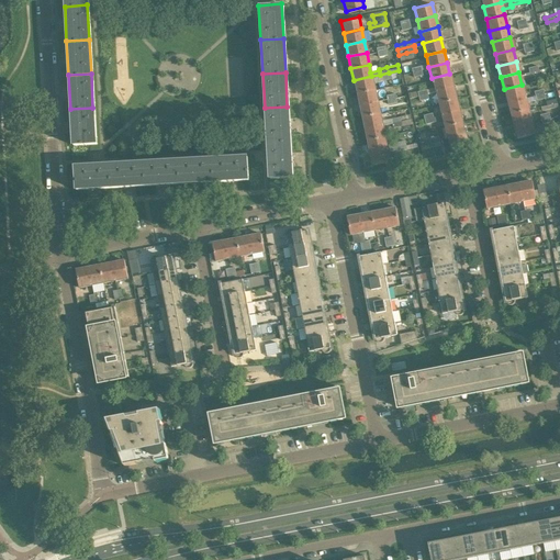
[(432,78),(435,90),(452,86),(449,74),(432,78)]
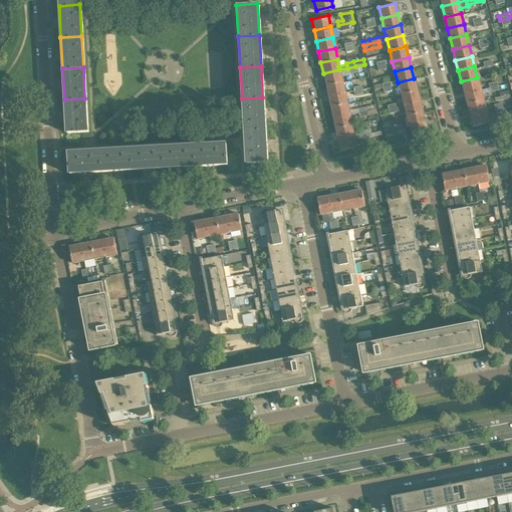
[(339,69),(323,73),(325,84),(341,80),(339,69)]
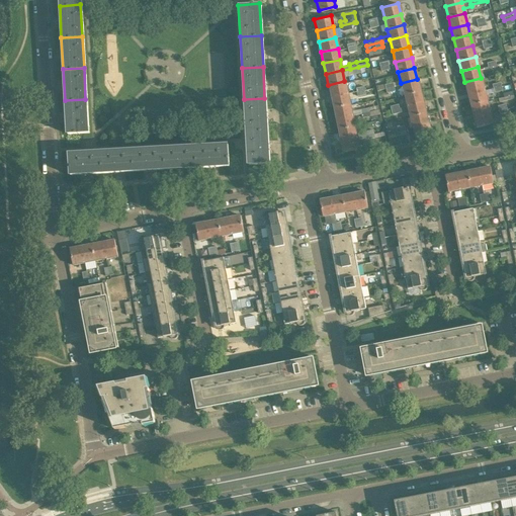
[(464,82),(466,93),(484,89),(481,78),(464,82)]
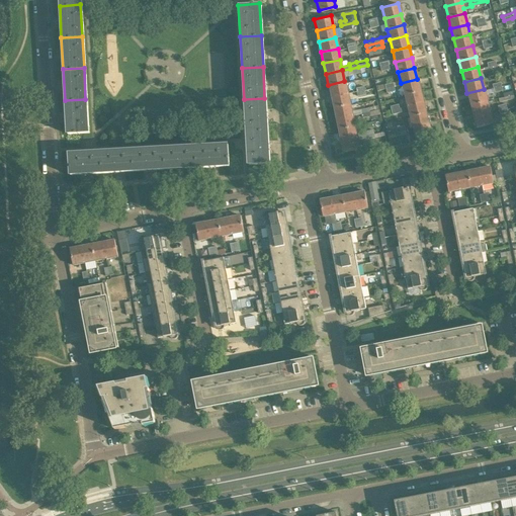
[(420,90),(417,79),(401,83),(403,94),(420,90)]
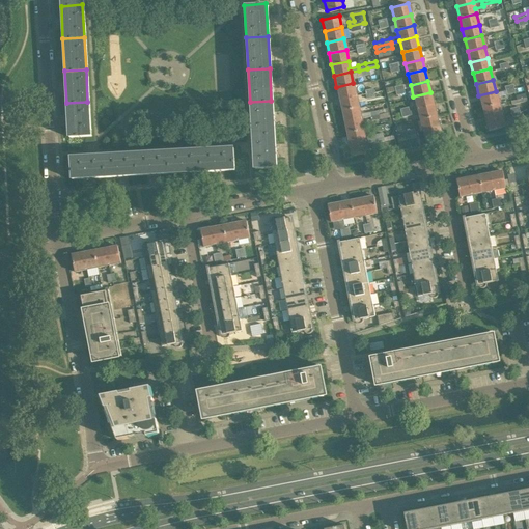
[(336,87),(338,99),(356,94),(353,83),(336,87)]
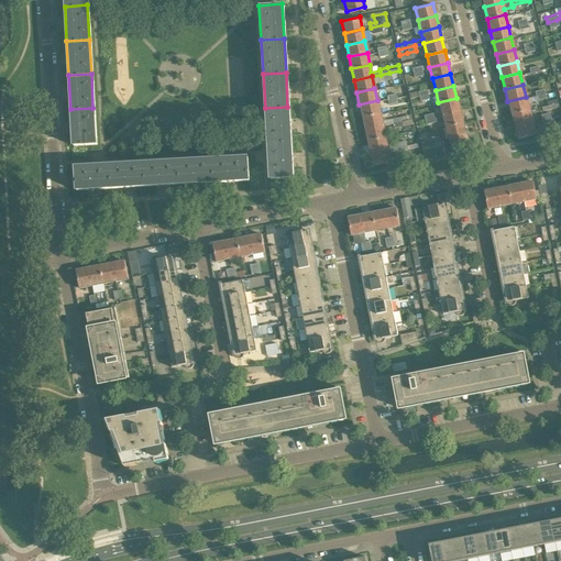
[(507,101),(510,112),(528,108),(526,97),(507,101)]
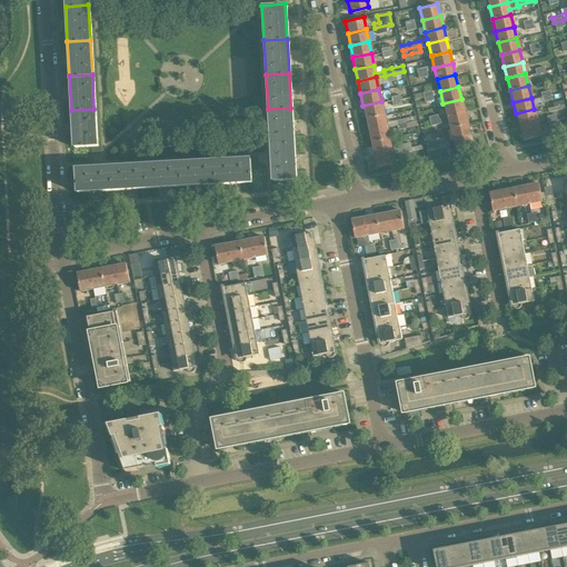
[(443,103),(446,115),(464,110),(461,99),(443,103)]
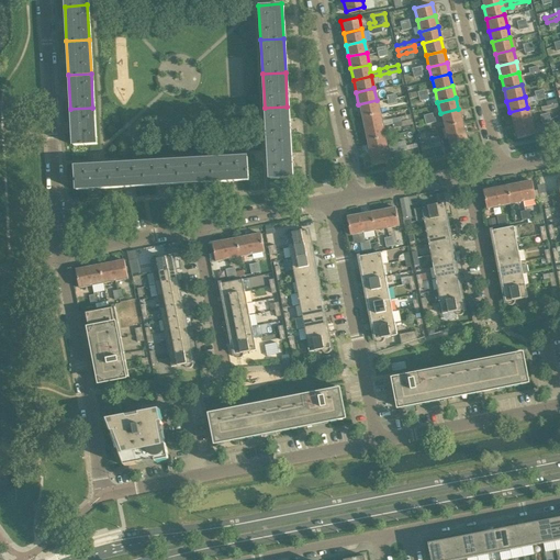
[(358,104),(360,115),(379,112),(377,100),(358,104)]
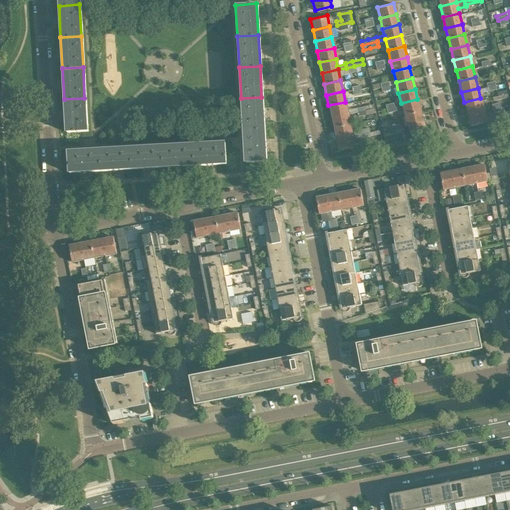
[(263,128),(261,97),(241,98),(242,129),(263,128)]
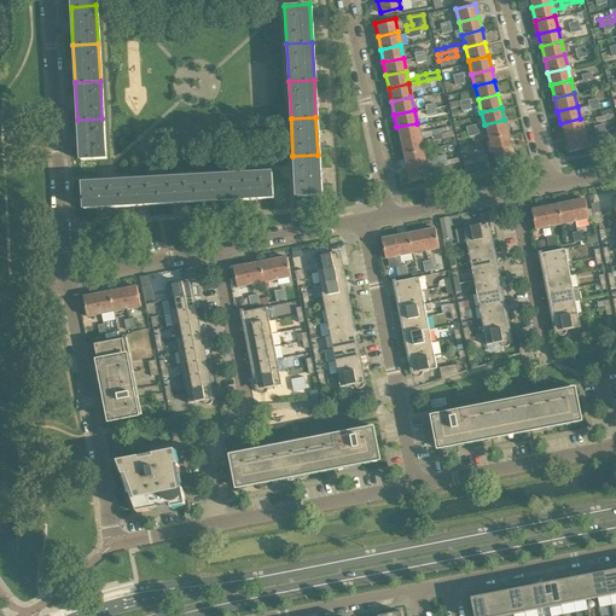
[(104,156),(102,118),(77,120),(79,157),(104,156)]
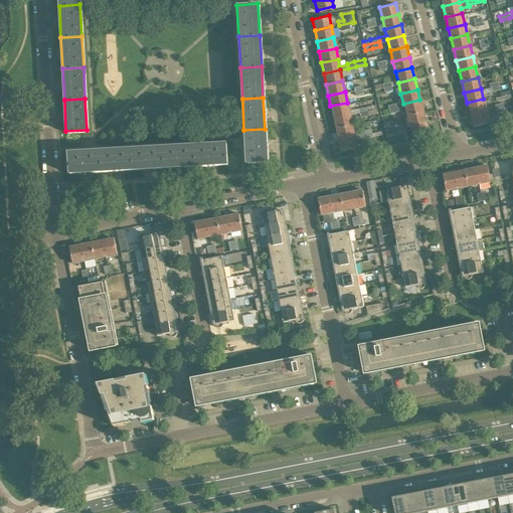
[(467,103),(470,114),(486,110),(483,99),(467,103)]
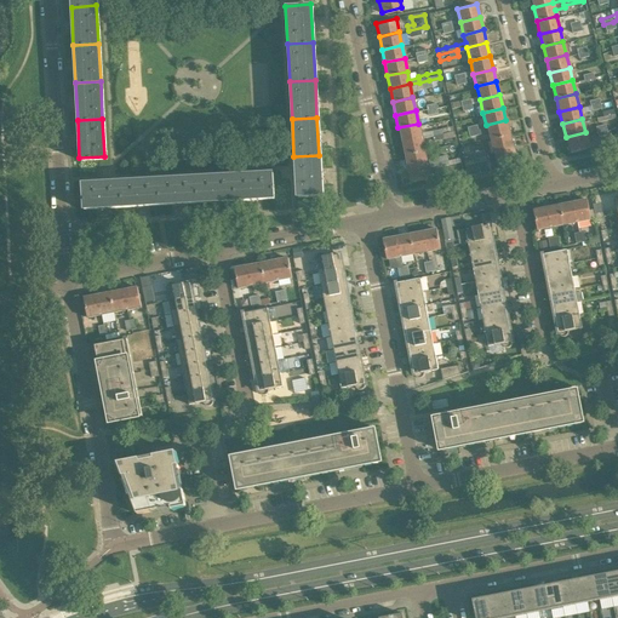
[(509,133),(505,120),(486,125),(490,138),(509,133)]
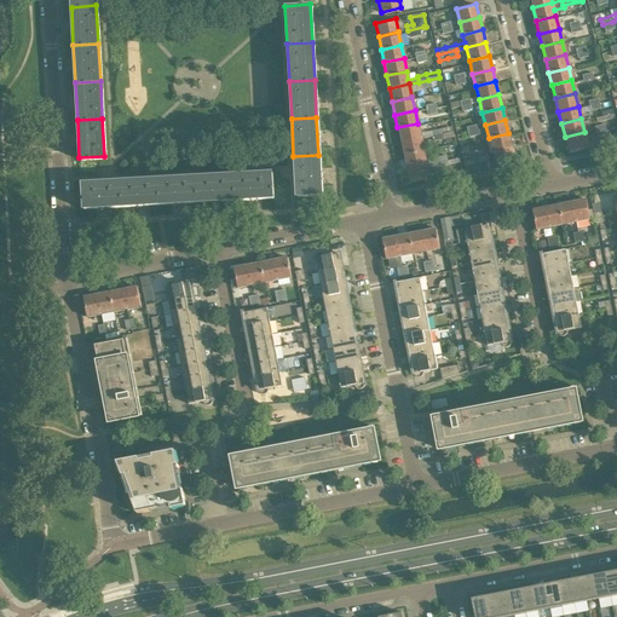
[(420,137),(417,124),(397,127),(401,140),(420,137)]
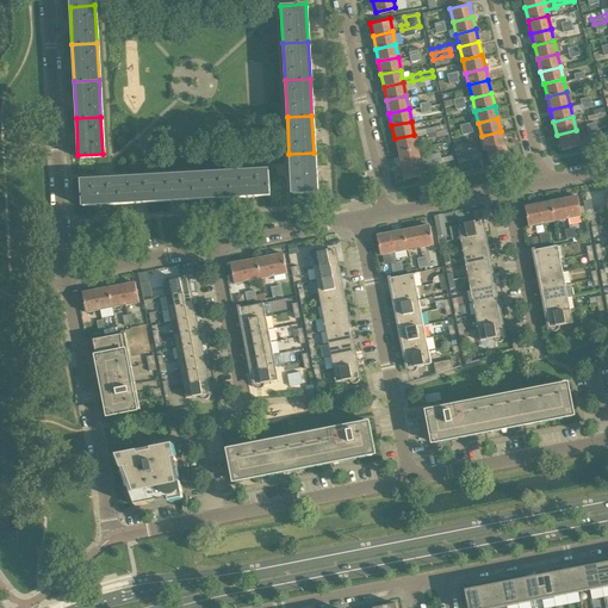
[(579,143),(576,130),(557,135),(559,148),(579,143)]
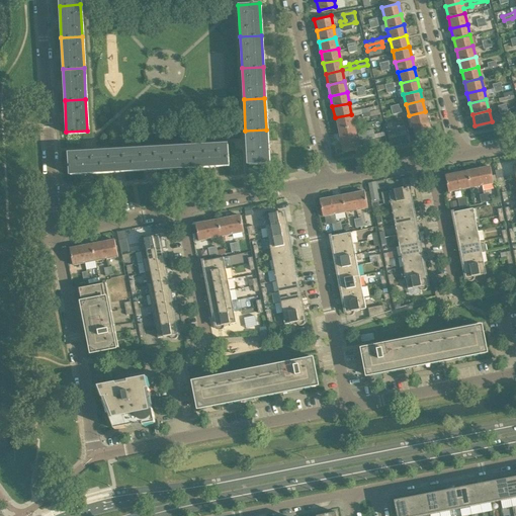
[(409,115),(411,126),(428,122),(425,111),(409,115)]
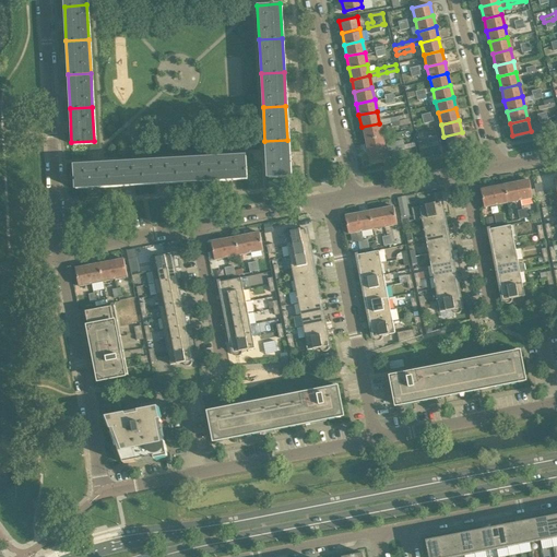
[(362,127),(364,139),(381,134),(379,123),(362,127)]
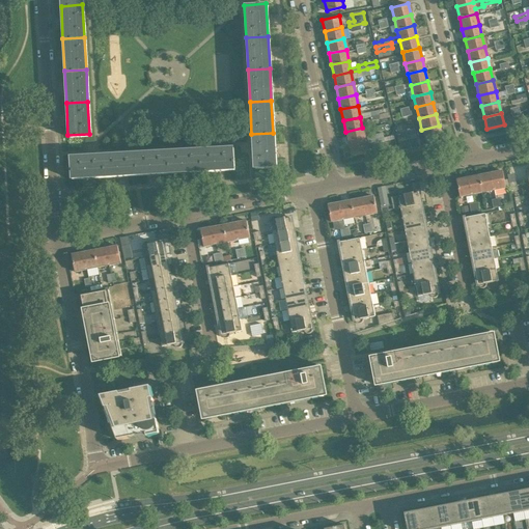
[(441,137),(439,126),(421,130),(424,141),(441,137)]
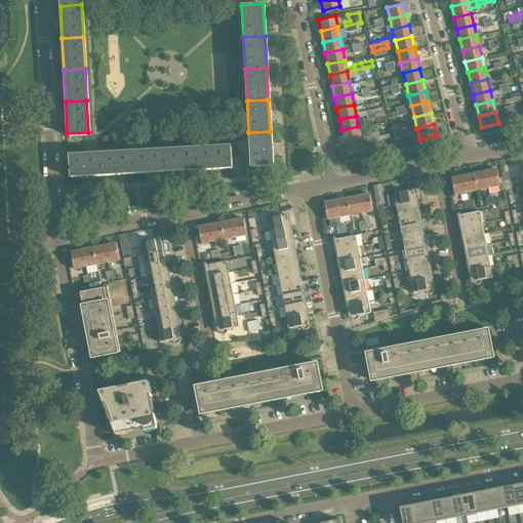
[(342,130),(344,142),(361,137),(358,126),(342,130)]
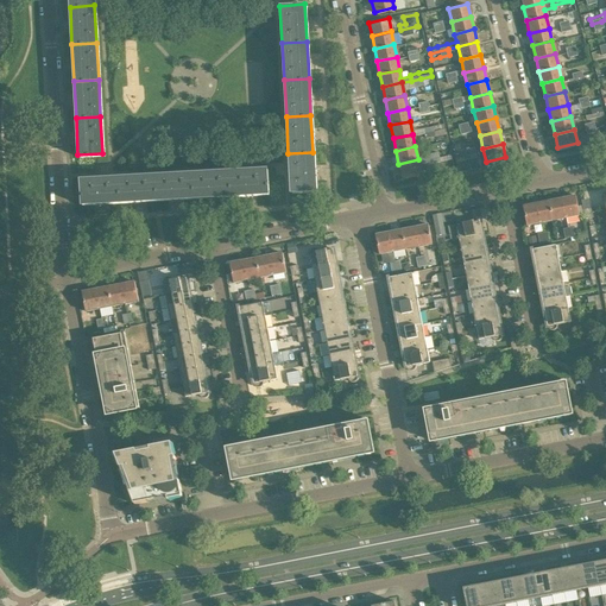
[(315,190),(313,152),(288,153),(290,191),(315,190)]
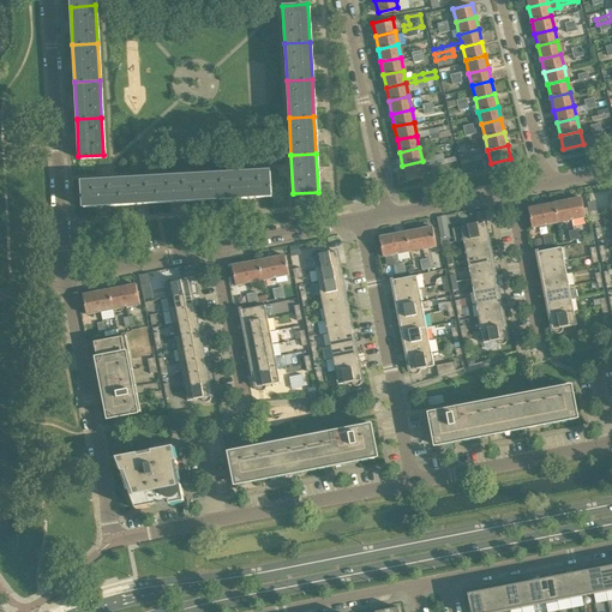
[(432,159),(423,161),(402,166),(405,179),(425,174),(424,166),(433,163),(443,162),(455,160),(454,155),(442,157),(432,159)]
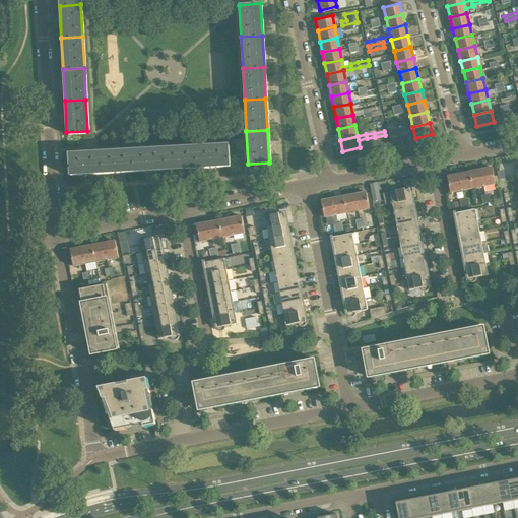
[(195,145),(196,167),(228,165),(227,144),(195,145)]
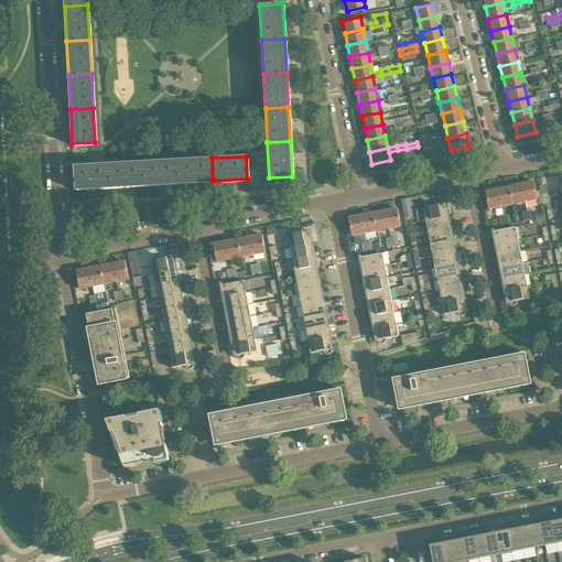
[(212,158),(177,160),(179,183),(213,181),(212,158)]
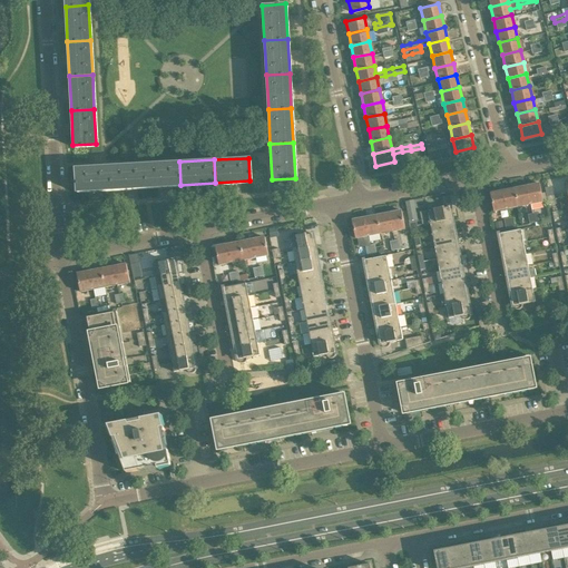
[(145,164),(146,186),(180,185),(179,162),(145,164)]
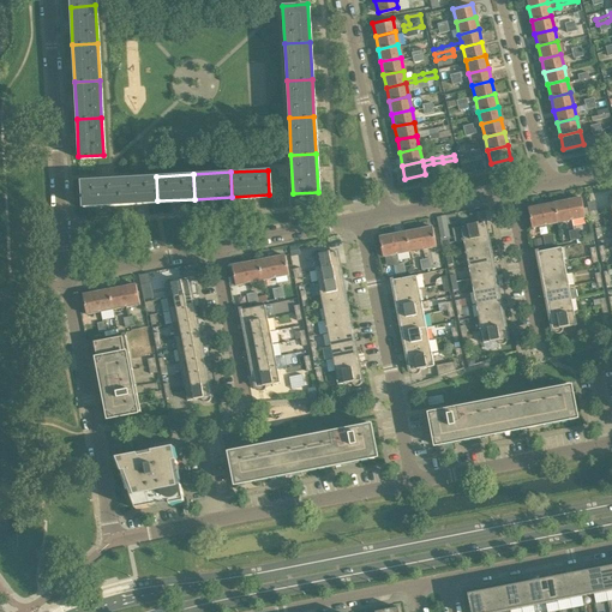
[(156,177),(118,179),(120,203),(157,201),(156,177)]
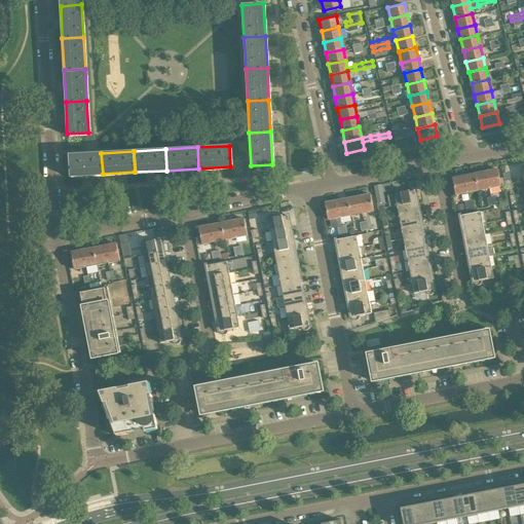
[(70,176),(89,175),(103,174),(101,153),(69,154),(70,176)]
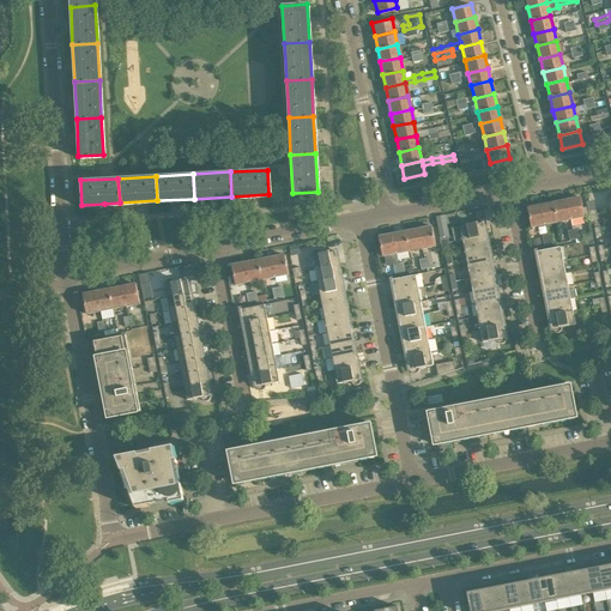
[(579,195),(564,198),(569,218),(582,216),(579,195)]
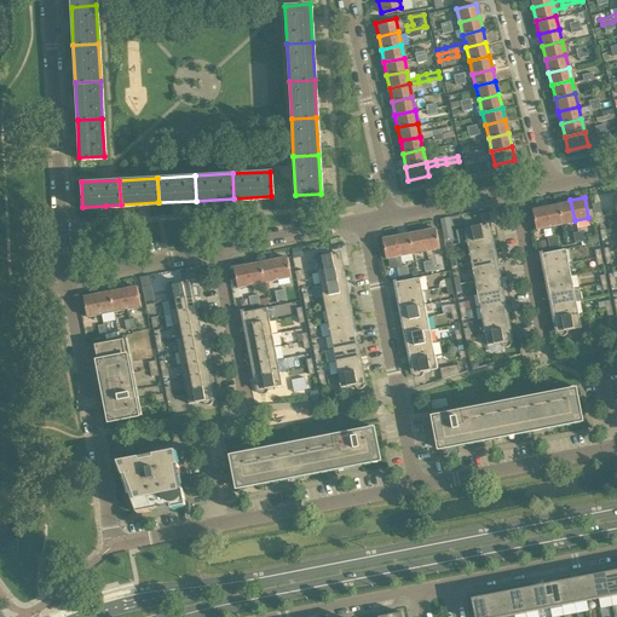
[(570,200),(557,202),(561,223),(575,220),(570,200)]
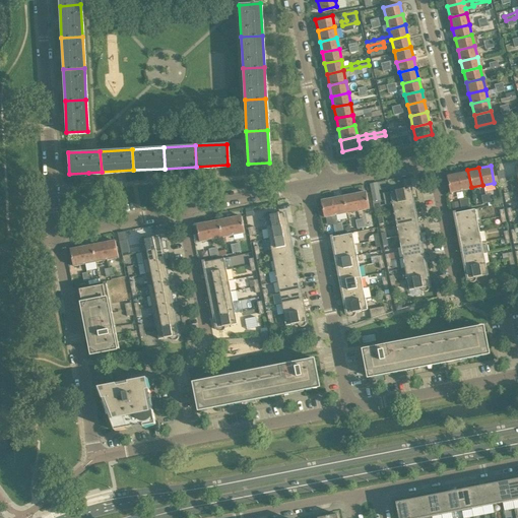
[(467,170),(457,172),(460,189),(471,187),(467,170)]
